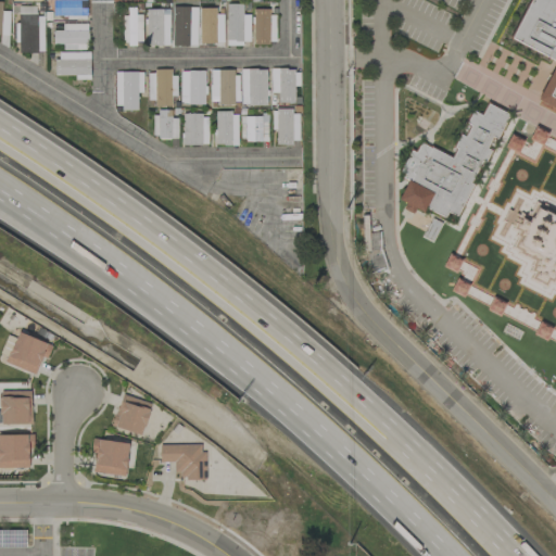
[(85,0),(52,0),(52,15),(85,16),(85,0)]
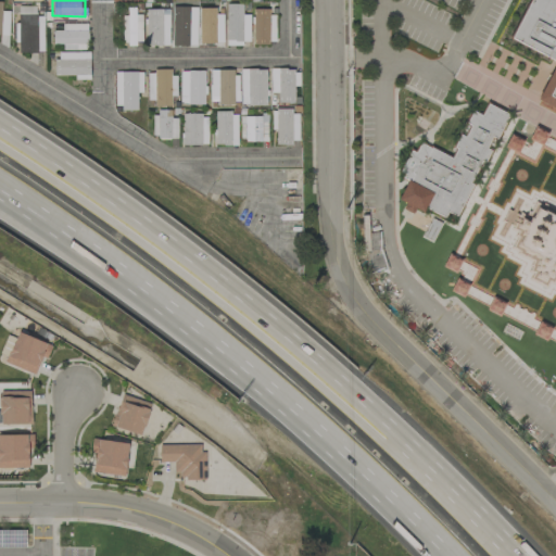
[(555,59),(514,37),(533,0),(555,0),(555,59)]
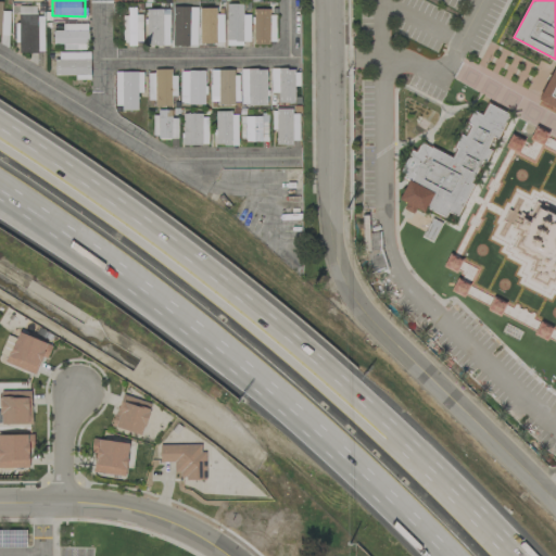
[(2,2),(0,1),(0,35),(8,36),(9,12),(1,12),(2,2)]
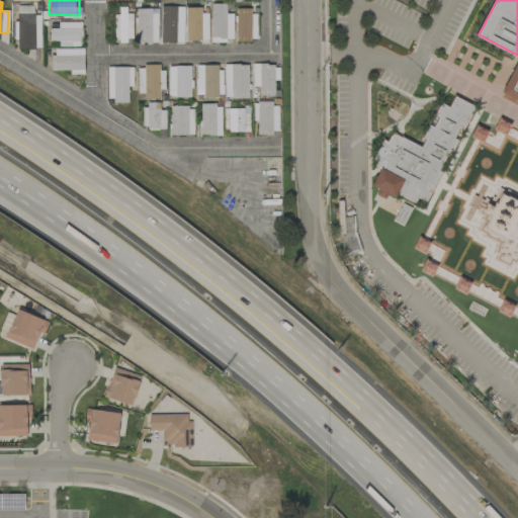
[(232,14),(226,14),(226,4),(210,4),(211,41),(233,41),(232,14)]
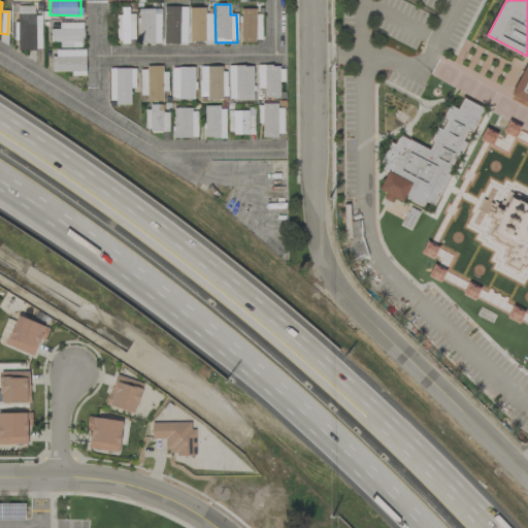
[(118,41),(133,41),(133,7),(117,8),(118,41)]
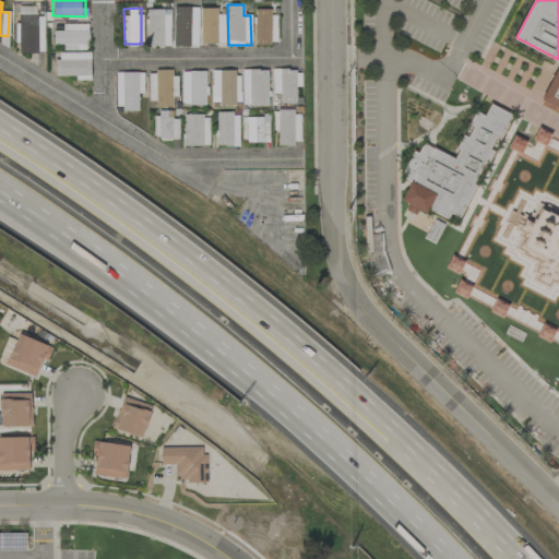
[(275,45),(275,10),(254,10),(254,44),(275,45)]
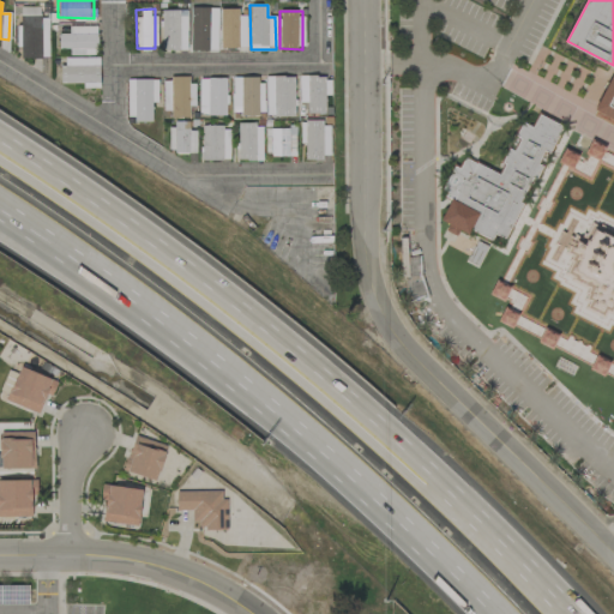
[(186,50),(186,12),(161,12),(162,50),(186,50)]
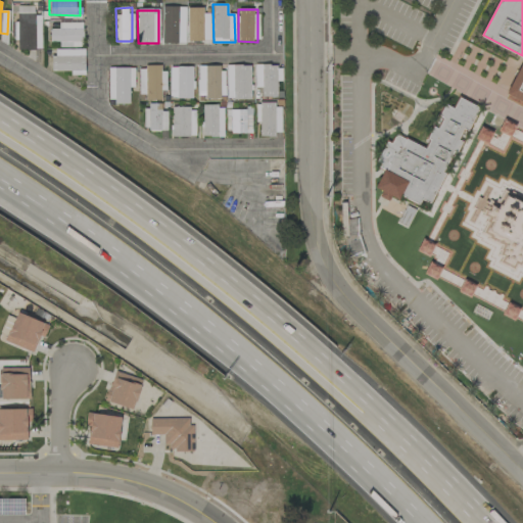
[(84,49),(52,49),(52,73),(84,73),(84,49)]
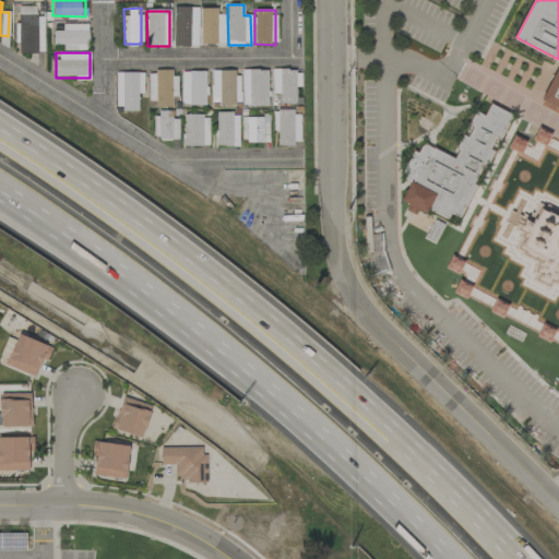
[(558,103),(545,96),(558,68),(558,103)]
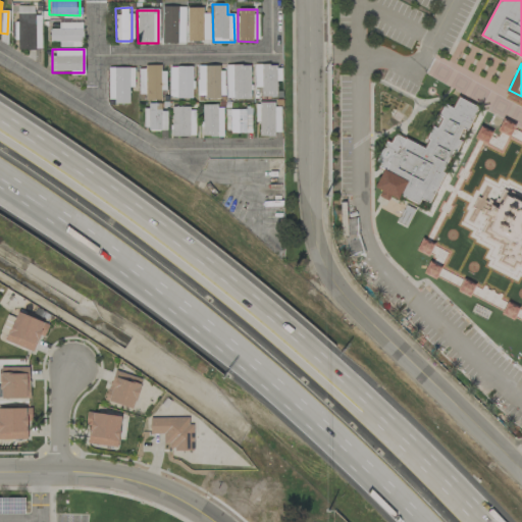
[(253,65),(254,88),(261,88),(261,97),(275,96),(275,64),(253,65)]
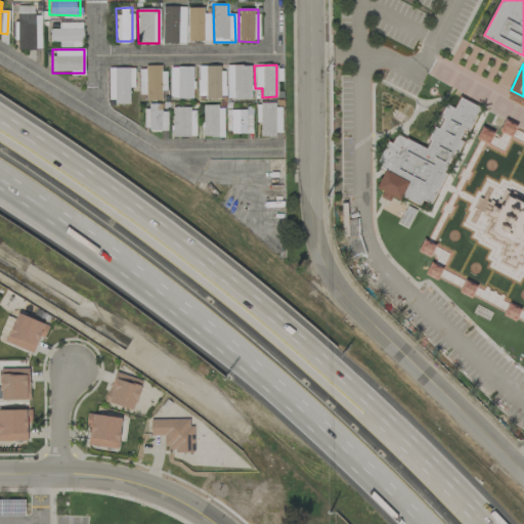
[(198,91),(206,91),(206,98),(219,99),(220,67),(199,66),(198,91)]
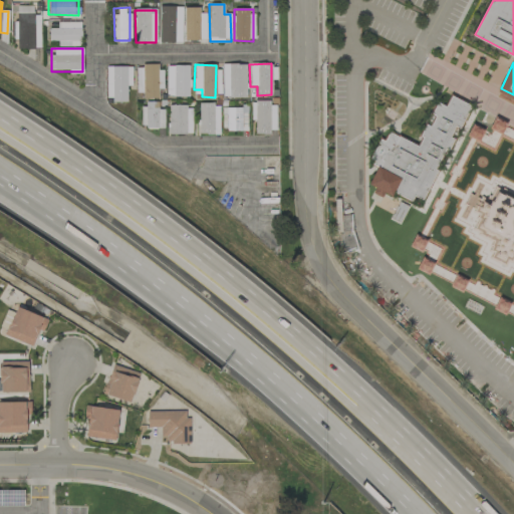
[(223,98),(246,97),(245,64),(222,65),(223,98)]
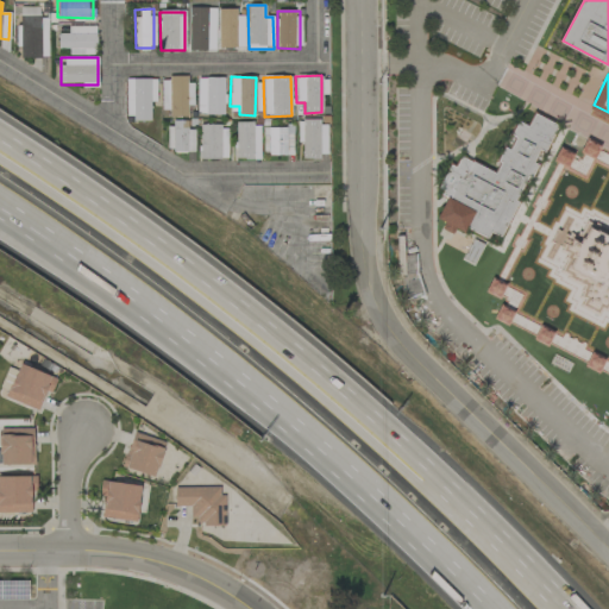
[(161,114),(187,114),(187,106),(192,106),(190,77),(161,77),(161,114)]
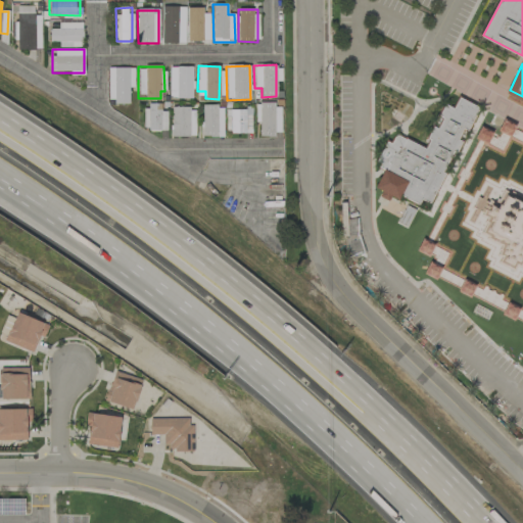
[(129,103),(129,87),(134,87),(133,67),(107,68),(108,103),(129,103)]
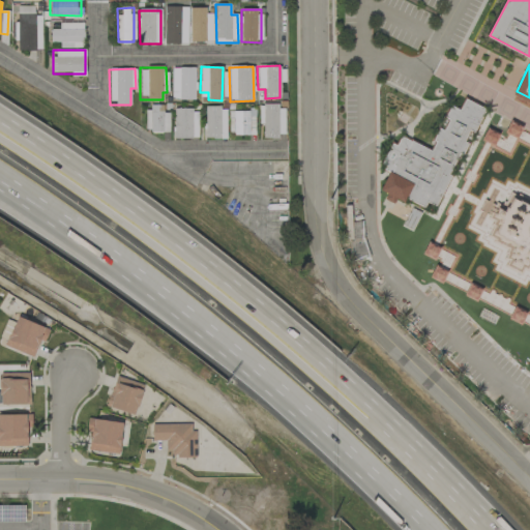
[(490,107),(433,215),(383,190),(393,172),(386,168),(403,136),(410,140),(412,135),(435,146),(438,140),(435,138),(442,124),(445,125),(450,116),(447,114),(453,100),(462,105),(467,95),(490,107)]
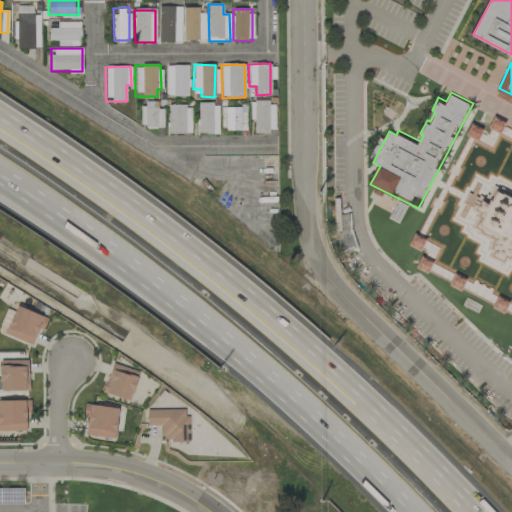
[(275,102),(250,102),(250,120),(254,120),(254,132),(275,132),(275,102)]
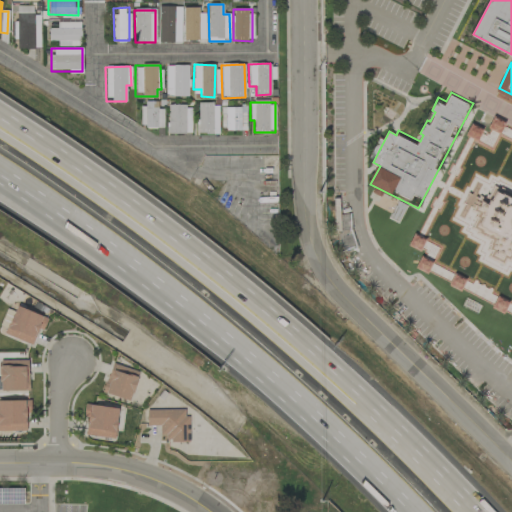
[(140,128),(163,127),(163,109),(157,109),(157,103),(140,103),(140,128)]
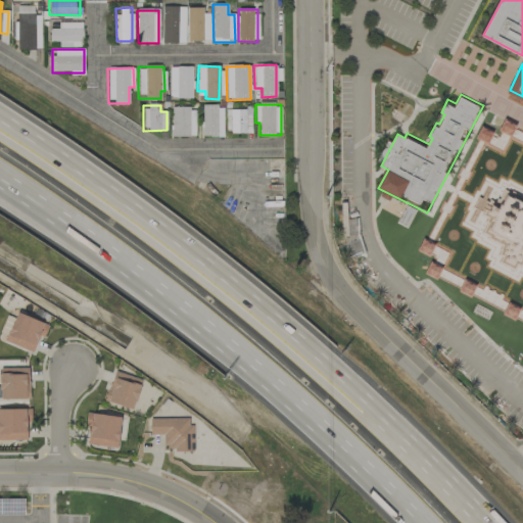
[(224,137),(223,105),(201,106),(202,137),(224,137)]
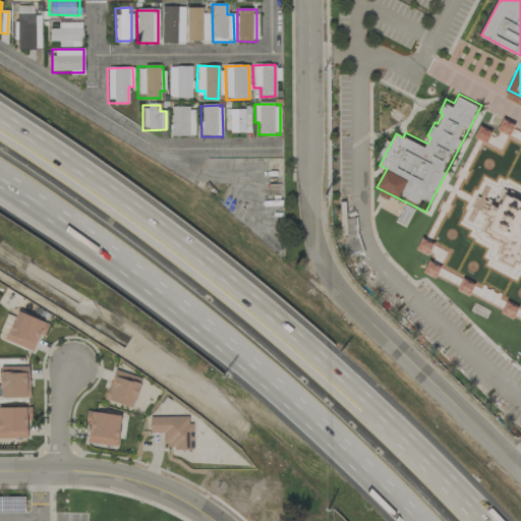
[(194,108),(171,107),(170,135),(194,136),(194,108)]
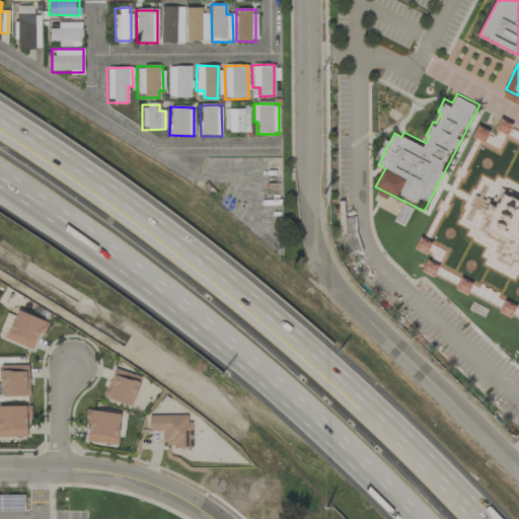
[(249,132),(249,107),(223,108),(224,124),(229,124),(229,133),(249,132)]
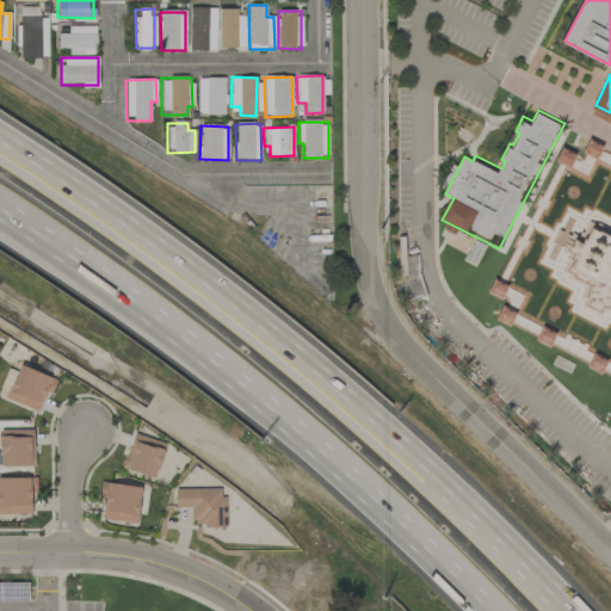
[(561,143),(550,160),(585,181),(606,146),(587,135),(576,153),(561,143)]
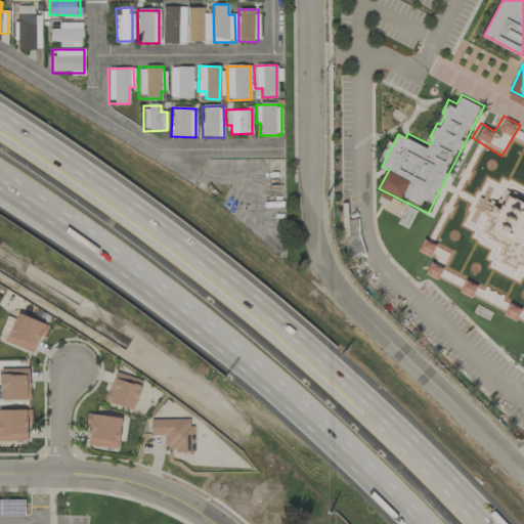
[(512,241),(486,227),(503,193),(523,205),(523,262),(505,253),(512,241)]
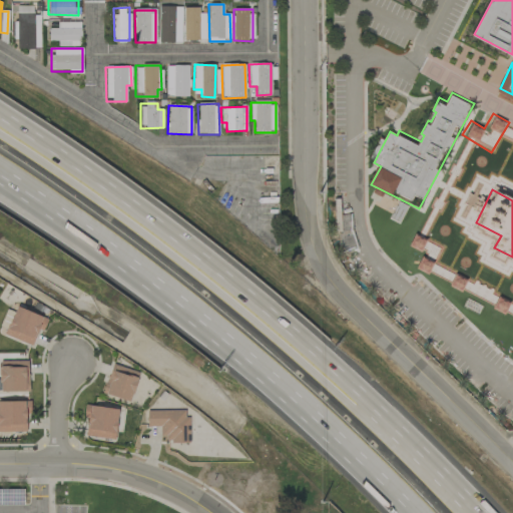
[(31,346),(38,329),(42,331),(47,320),(16,307),(4,335),(31,346)]
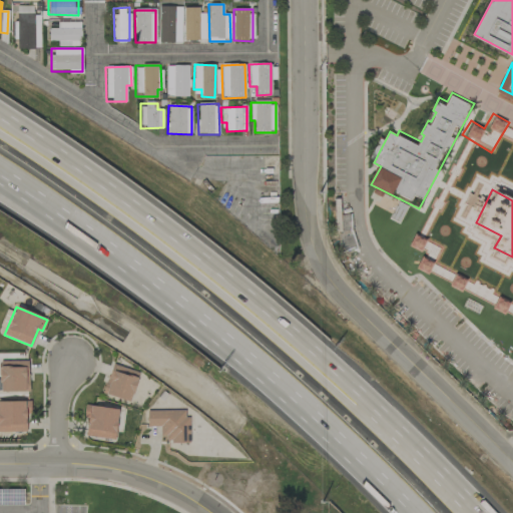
[(28,391),(28,360),(0,361),(0,378),(0,392),(28,391)]
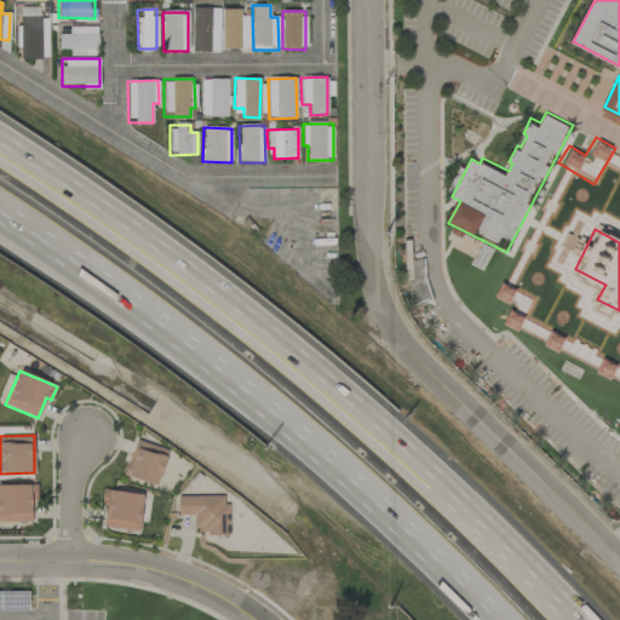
[(124,476),(158,486),(167,449),(135,440),(124,476)]
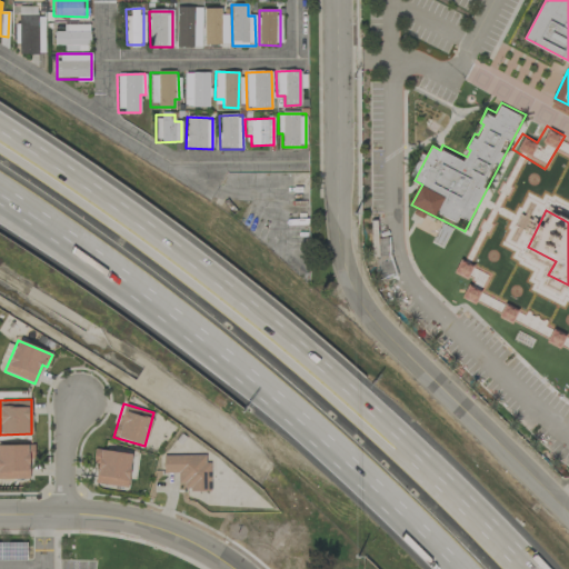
[(0,478),(29,479),(29,459),(33,459),(33,445),(0,445),(0,478)]
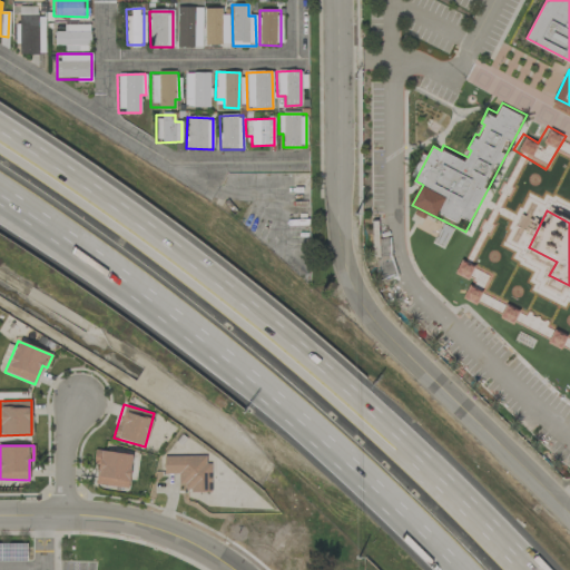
[(92,465),(96,465),(96,485),(129,488),(130,453),(94,452),(92,465)]
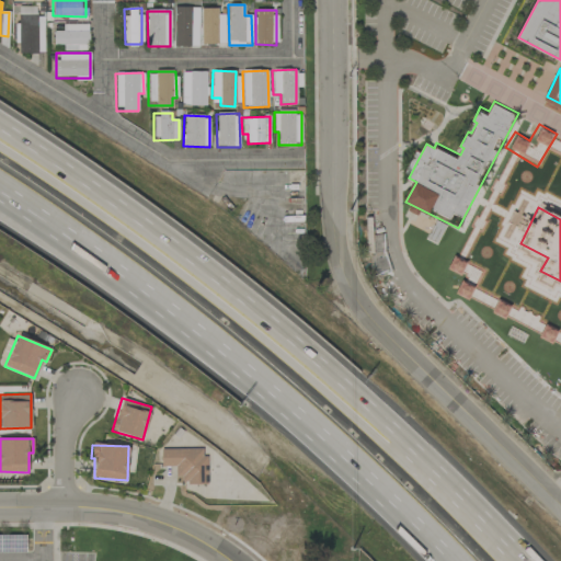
[(206,448),(160,449),(160,467),(174,467),(174,477),(183,477),(183,484),(206,484),(206,448)]
